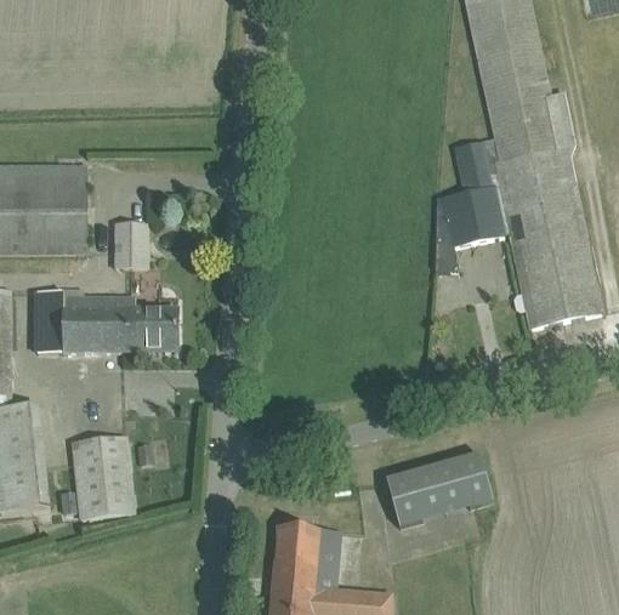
[(509,232),(511,241),(515,260),(524,302),(527,314),(529,326),(601,311),(596,288),(567,155),(566,146),(573,144),(562,91),(550,95),(529,0),(464,0),(494,137),(489,138),(482,140),(452,146),(461,191),(442,195),(436,195),(435,208),(433,268),(458,271),(453,244),(501,233),(509,232)]
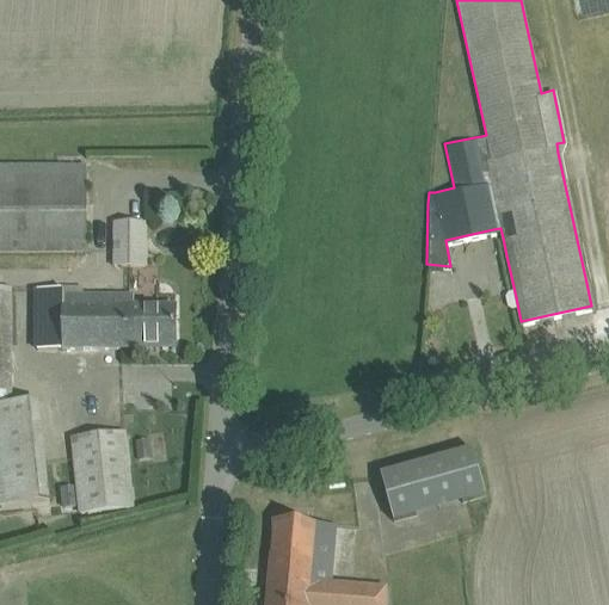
[(0,249),(84,248),(82,161),(0,161),(0,249)]
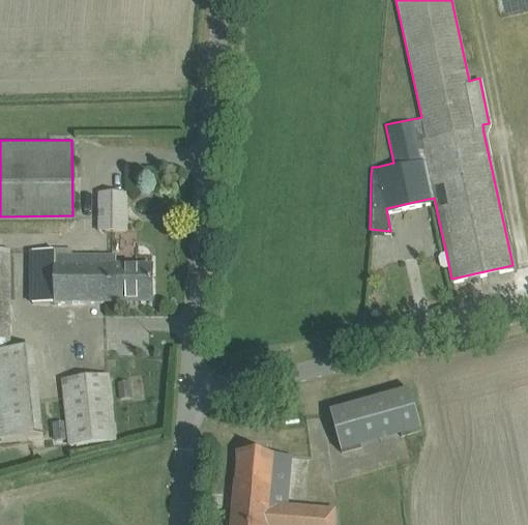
[(97,227),(124,227),(123,191),(97,191),(97,227)]
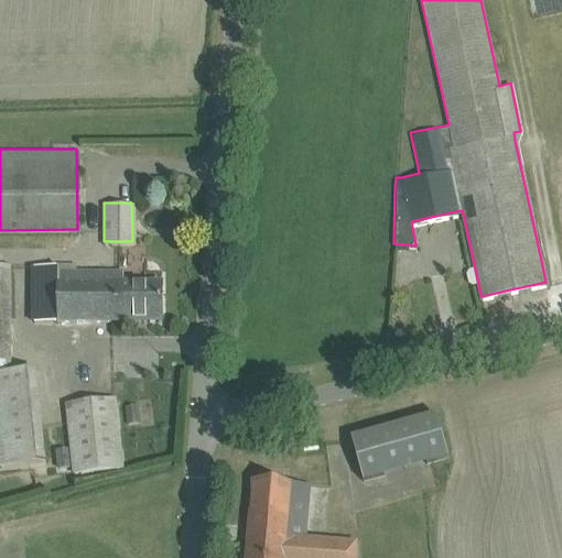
[(12,367),(6,259),(0,259),(0,463),(44,459),(38,365),(12,367)]
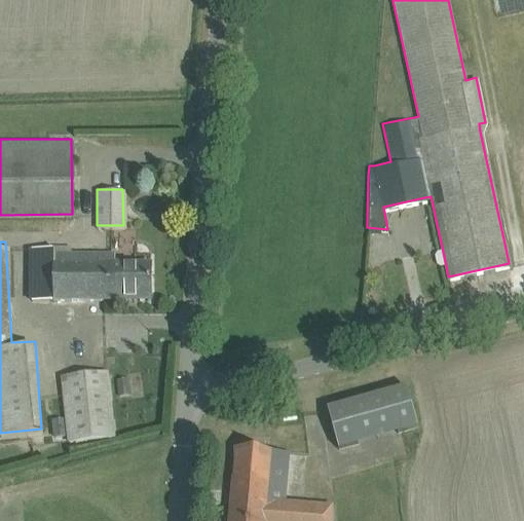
[(53,250),(53,246),(30,246),(30,297),(149,297),(149,260),(112,260),(112,250),(91,250),(53,250)]
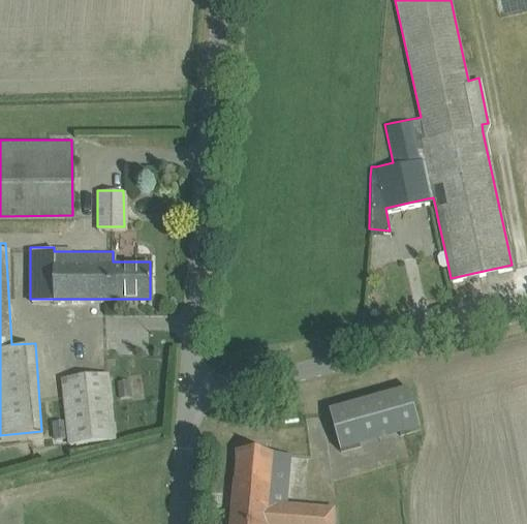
[(68,441),(113,436),(105,371),(61,375),(68,441)]
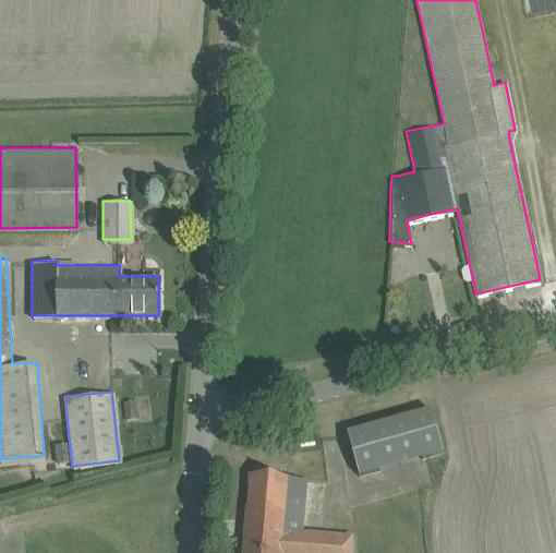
[(343,431),(357,475),(442,449),(430,406),(343,431)]
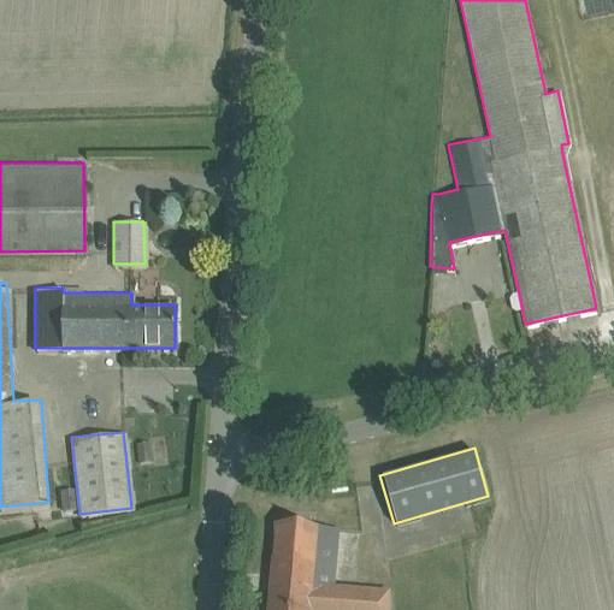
[(385,609),(388,587),(331,582),(331,574),(335,526),(273,521),(266,609),(385,609)]
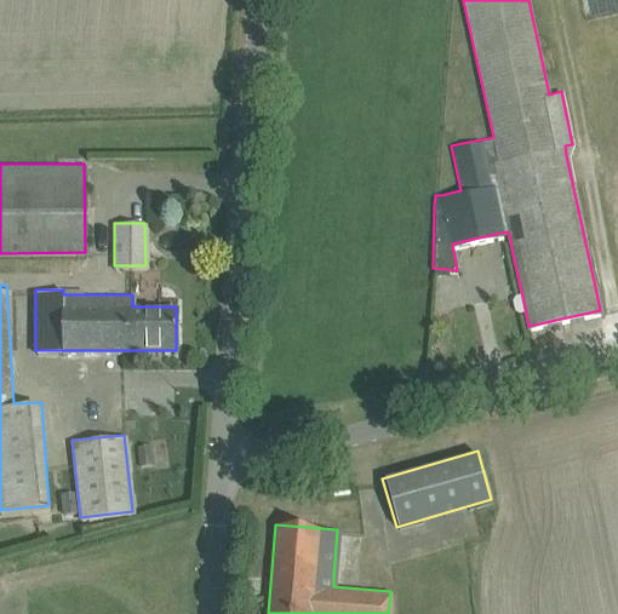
All buildings are outlined.
